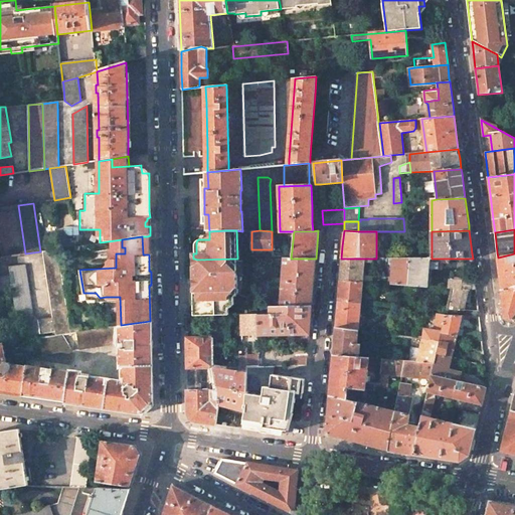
[(42,251),(53,318),(55,331),(55,336),(62,335),(70,333),(58,248),(42,251)]
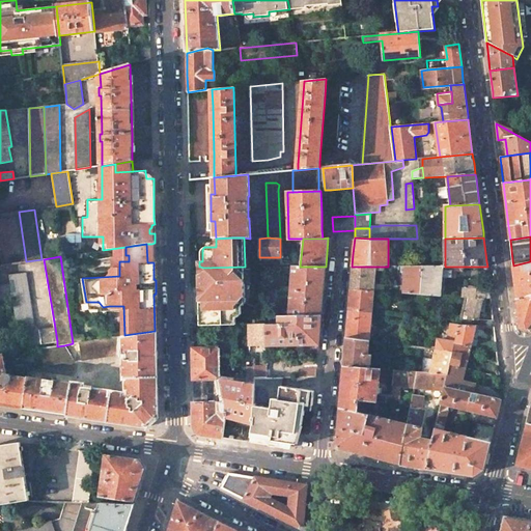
[(514,282),(516,300),(530,295),(530,274),(530,272),(530,271),(530,261),(513,266),(514,282)]
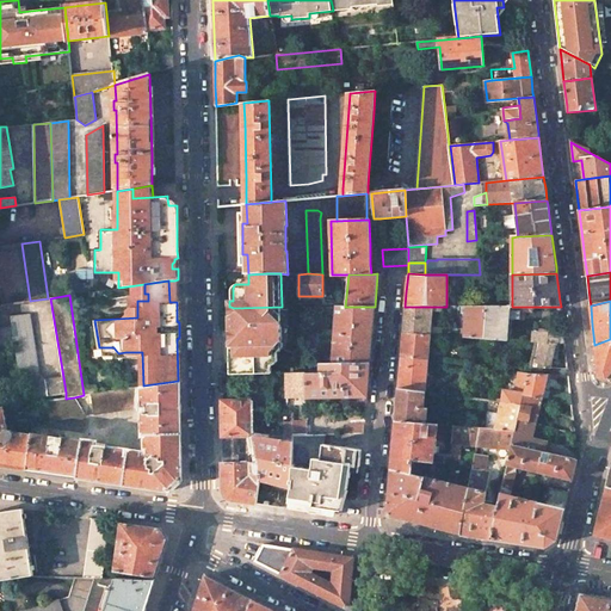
[(230,364),(230,374),(230,375),(241,375),(271,374),(272,352),(283,343),(282,307),(234,308),(230,307),(229,307),(229,334),(230,364)]
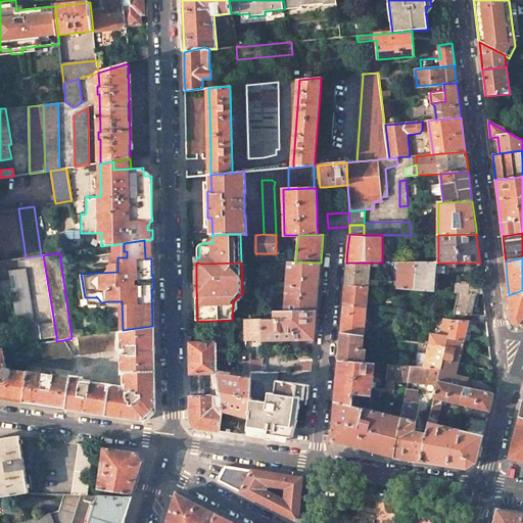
[(319,287),(321,263),(295,263),(288,263),(285,312),(296,311),(317,311),(319,287)]
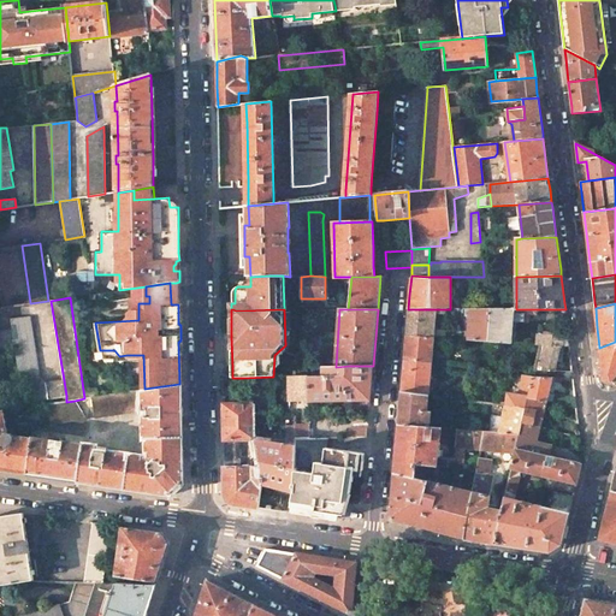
[(407,323),(406,336),(433,338),(436,314),(445,314),(445,309),(408,309),(407,323)]
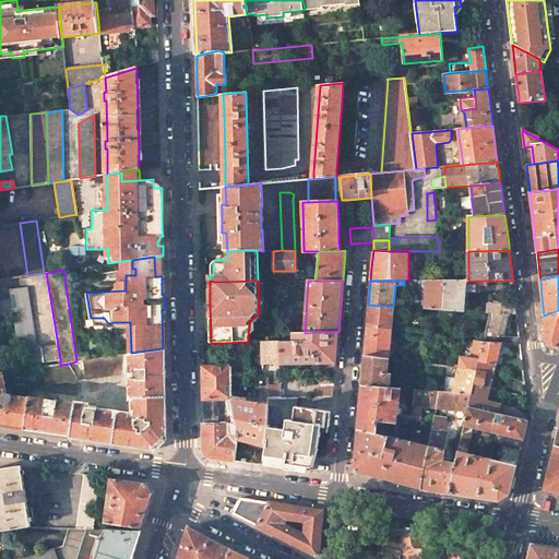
[(442,310),(444,281),(426,281),(425,308),(442,310)]
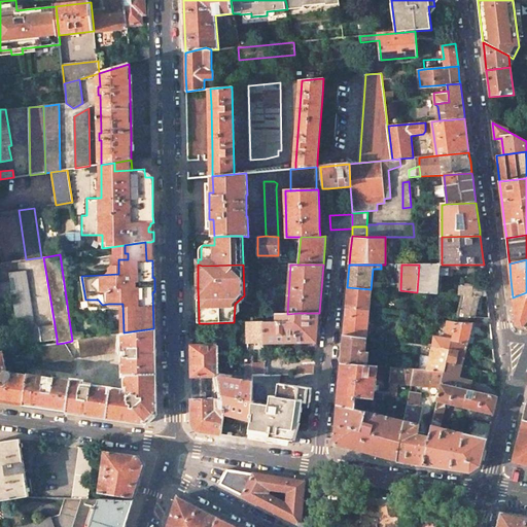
[(457,265),(442,265),(419,265),(417,292),(437,293),(438,275),(452,275),(452,269),(457,269),(457,265)]
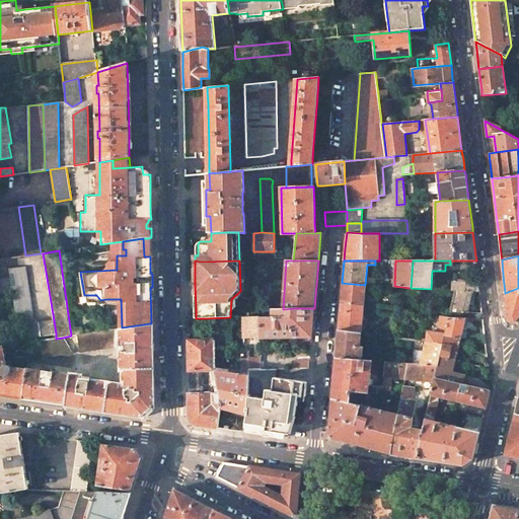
[(10,278),(0,279),(0,291),(0,296),(12,294),(20,340),(56,334),(54,320),(39,322),(32,317),(24,267),(9,269),(10,278)]
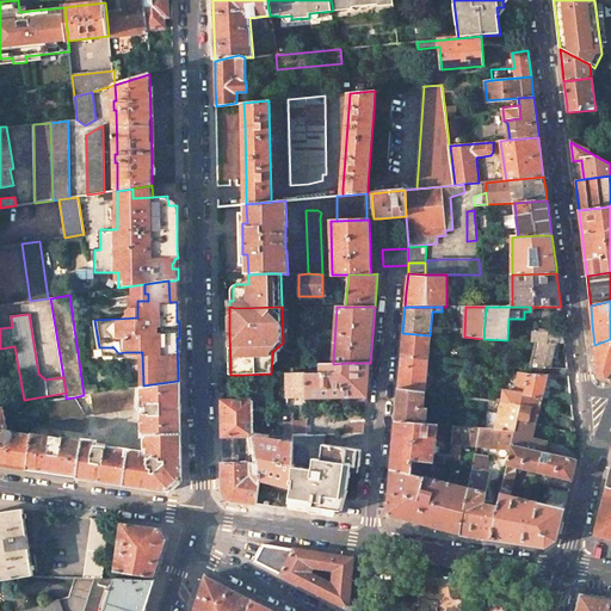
[(535,343),(555,344),(556,333),(531,331),(531,341),(535,343)]
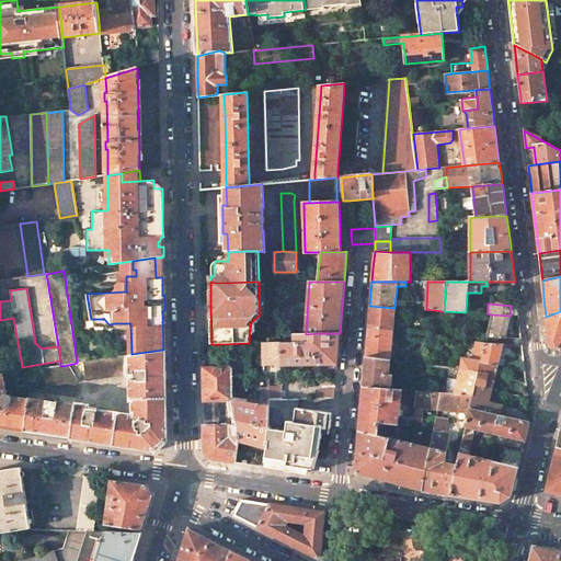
[(369,306),(368,329),(393,330),(395,308),(369,306)]
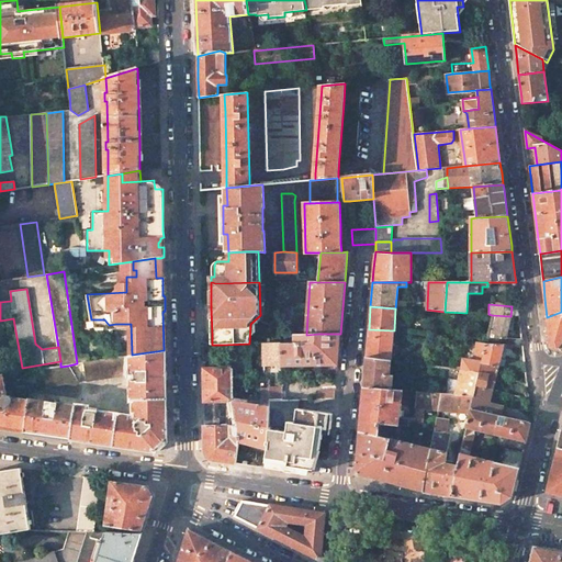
[(551,346),(558,348),(561,341),(561,312),(547,317),(551,346)]
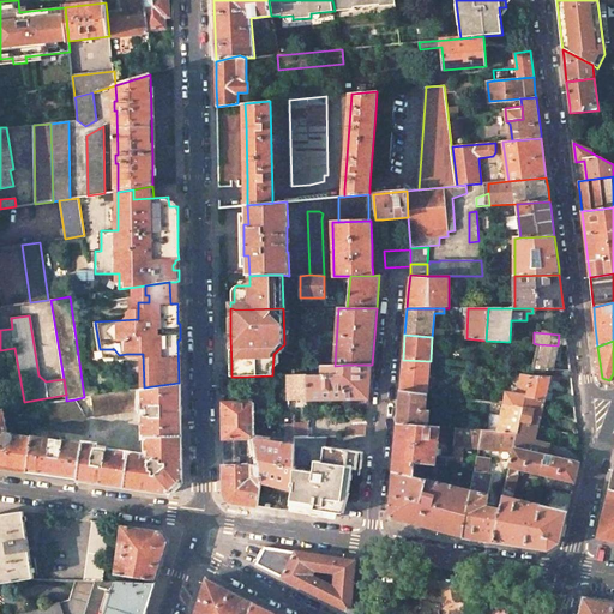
[(531,369),(553,371),(558,345),(537,344),(531,369)]
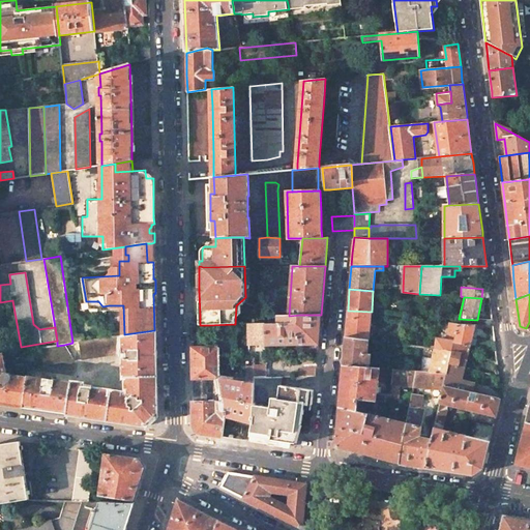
[(347,315),(345,337),(369,341),(372,312),(348,311),(347,315)]
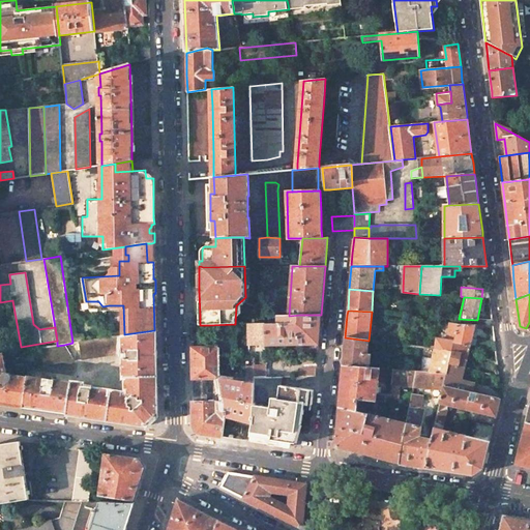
[(266,345),(297,344),(300,315),(289,316),(277,316),(277,323),(266,323),(266,345)]
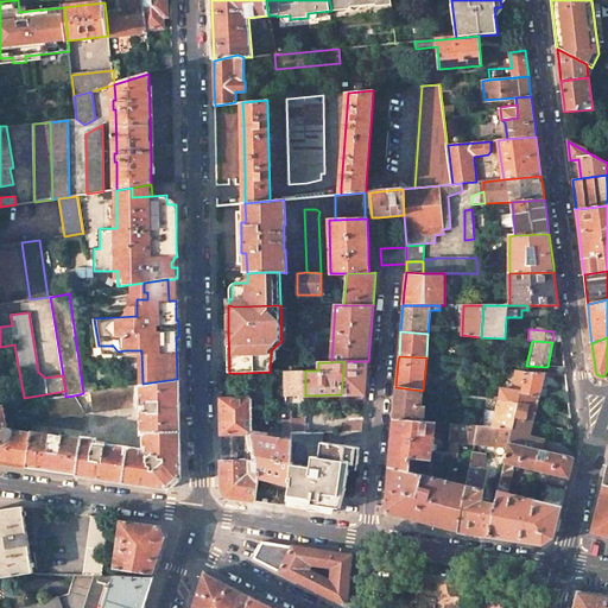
[(367,368),(368,361),(344,361),(341,394),(365,394),(367,368)]
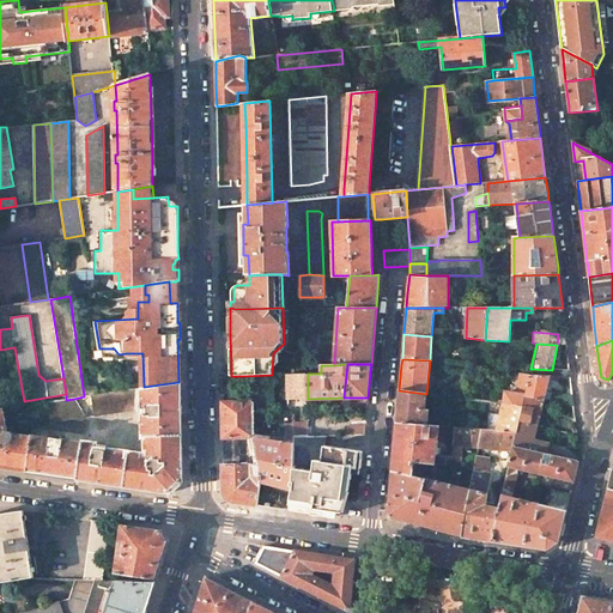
[(291,399),(308,399),(308,374),(291,375),(291,399)]
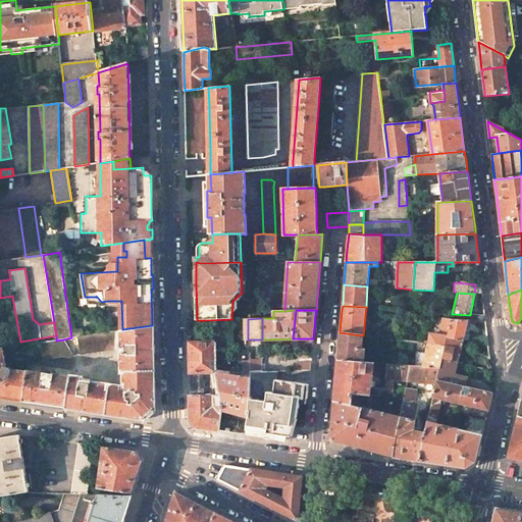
[(448,335),(451,319),(444,318),(439,335),(430,334),(429,344),(446,346),(448,335)]
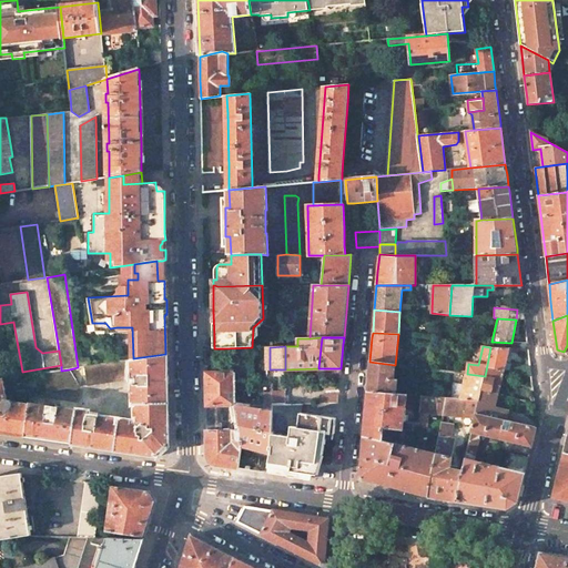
[(487,365),(504,369),(509,348),(490,347),(487,365)]
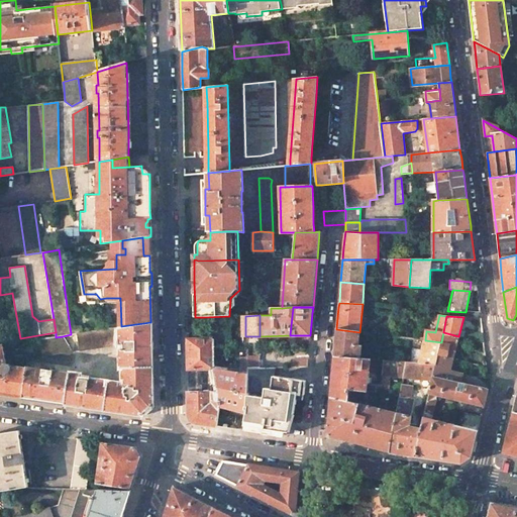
[(150,322),(120,327),(121,344),(124,344),(124,348),(121,348),(121,368),(124,368),(152,367),(152,345),(152,322),(150,322)]
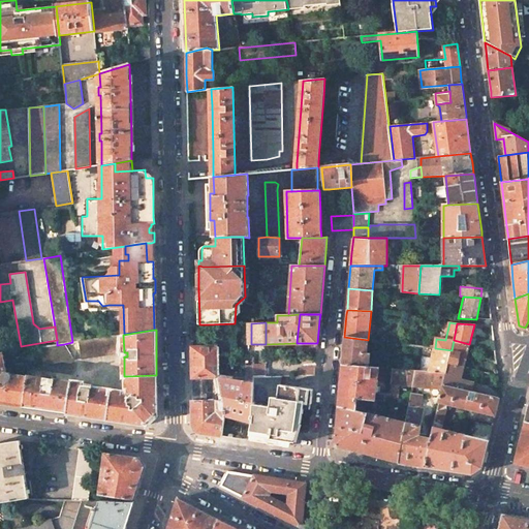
[(123,335),(80,341),(82,359),(124,352),(123,335)]
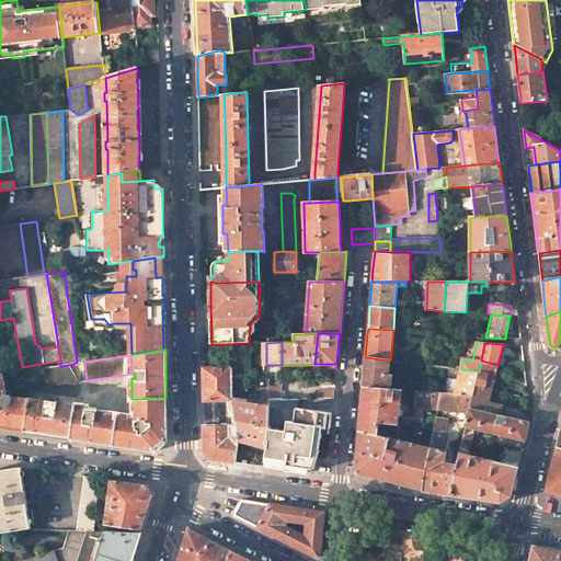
[(364,373),(363,387),(391,391),(392,375),(389,374),(390,361),(365,357),(364,373)]
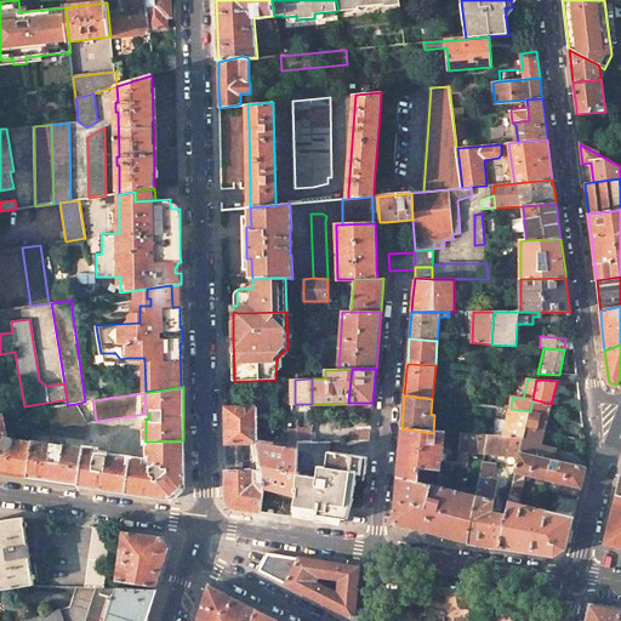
[(558,406),(581,411),(580,402),(560,397),(558,406)]
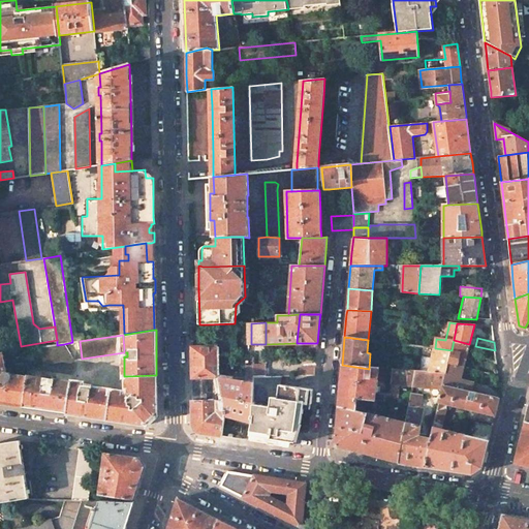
[(448,362),(464,366),(469,344),(454,340),(452,350),(448,362)]
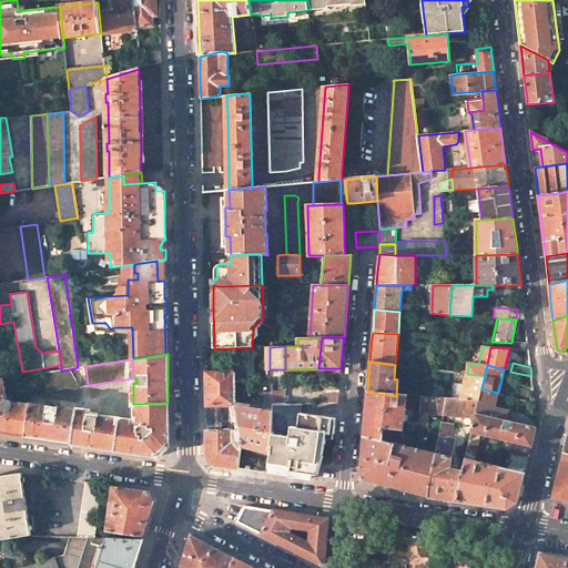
[(61,371),(39,374),(49,391),(80,386),(69,369),(61,371)]
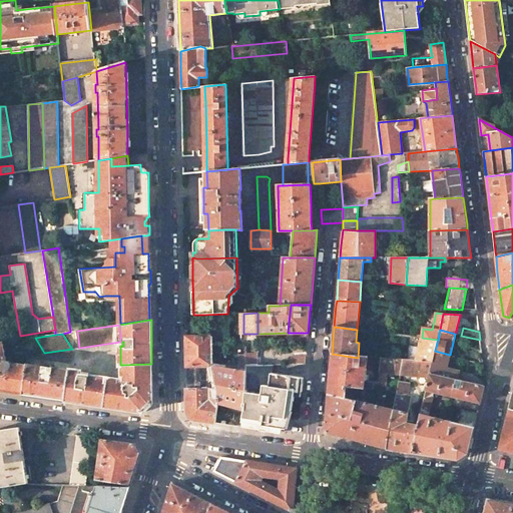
[(212,337),(186,337),(186,367),(199,366),(213,366),(212,347),(212,337)]
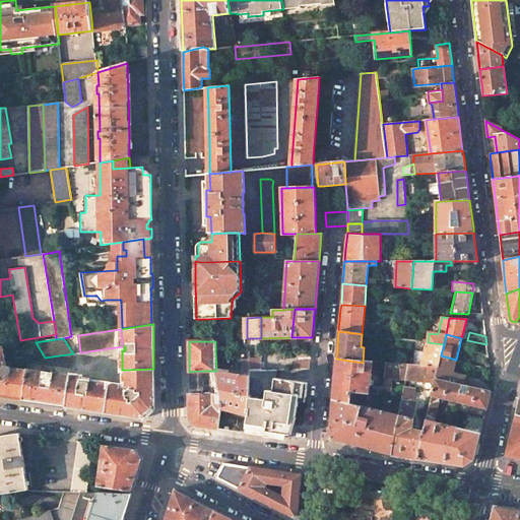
[(420,370),(437,372),(441,355),(444,344),(428,342),(427,342),(420,370)]
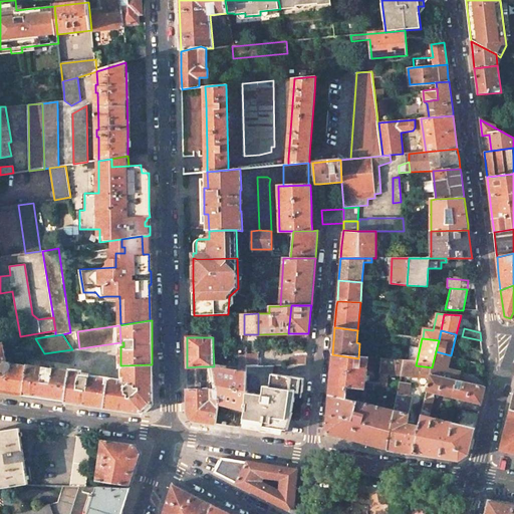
[(3,342),(0,342),(0,392),(23,396),(27,366),(11,363),(10,362),(9,361),(6,361),(3,342)]
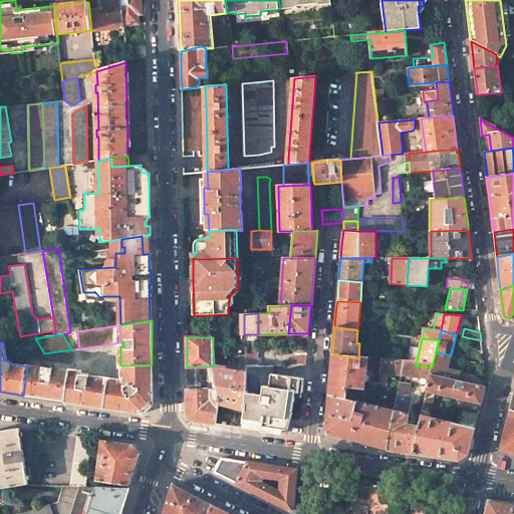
[(431,373),(485,387),(485,378),(448,369),(451,355),(436,351),(432,367),(431,373)]
